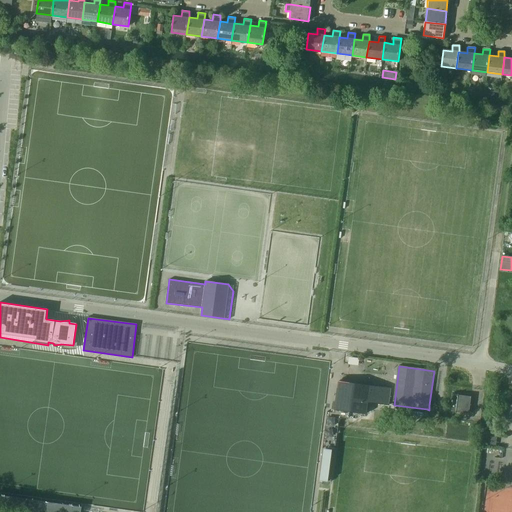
[(328,412),(319,480),(320,480),(331,482),(339,427),(339,425),(340,420),(349,421),(350,412),(366,414),(368,402),(389,405),(391,388),(383,387),(374,386),(339,381),(335,406),(335,412),(328,412)]
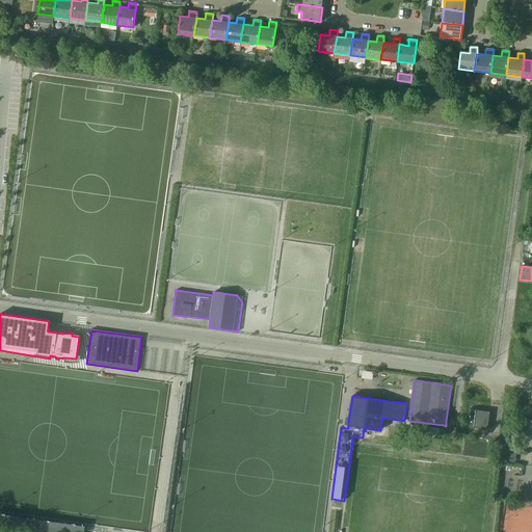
[(469,427),(486,430),(489,413),(471,409),(469,427)]
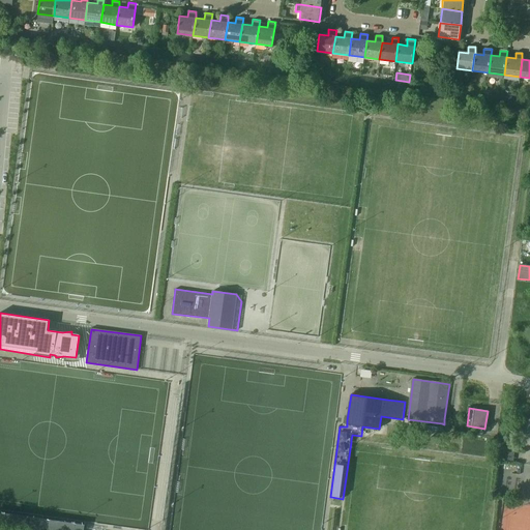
[(0,525),(34,529),(83,529),(84,526),(0,513),(0,525)]
